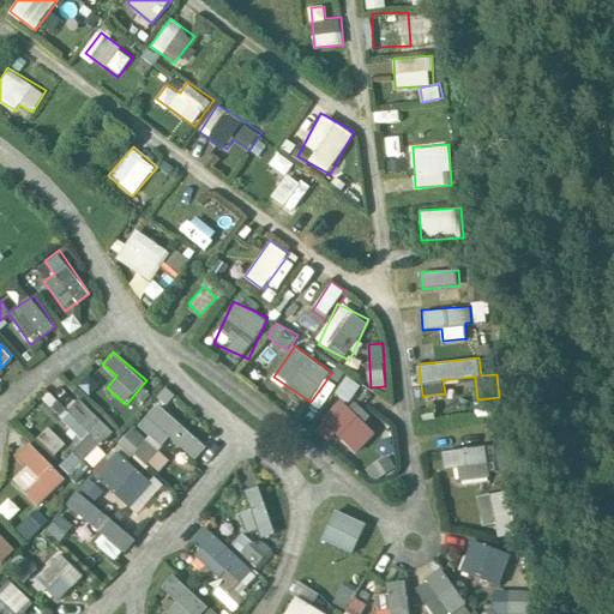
[(337,396),(348,403),(360,386),(350,379),(337,396)]
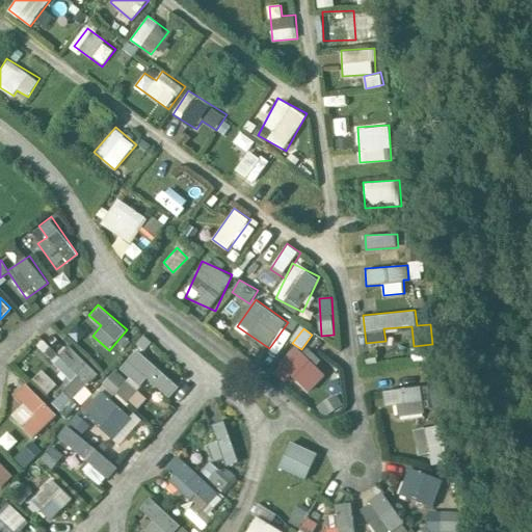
[(99,373),(69,345),(60,354),(43,339),(34,348),(65,376),(49,395),(65,409),(99,373)]
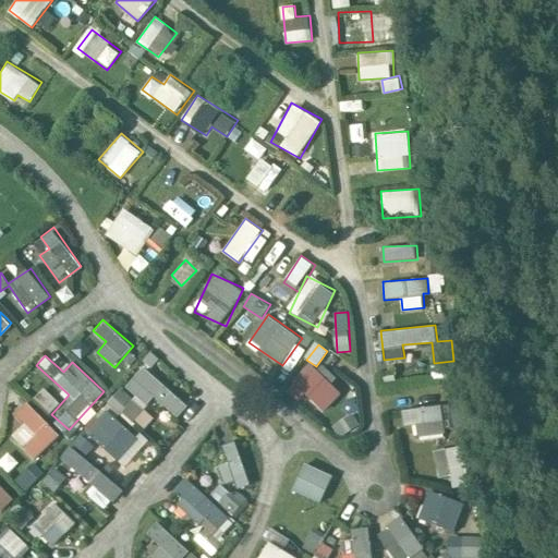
[(187,408),(150,370),(159,361),(154,355),(124,385),(147,408),(157,398),(178,417),(187,408)]
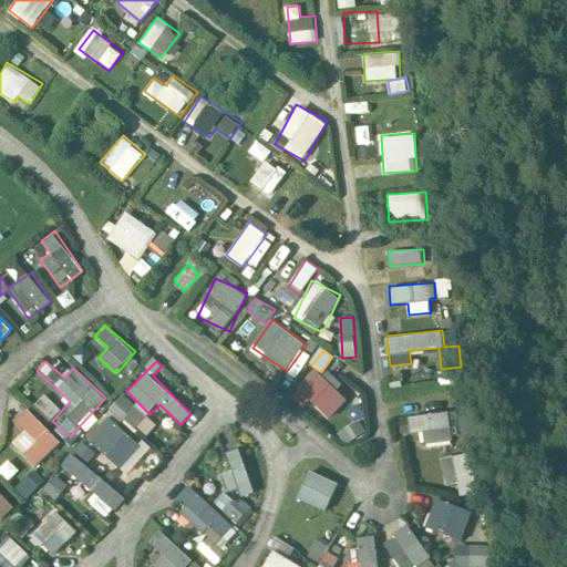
[(300,405),(316,400),(322,416),(341,410),(326,369),(291,383),(300,405)]
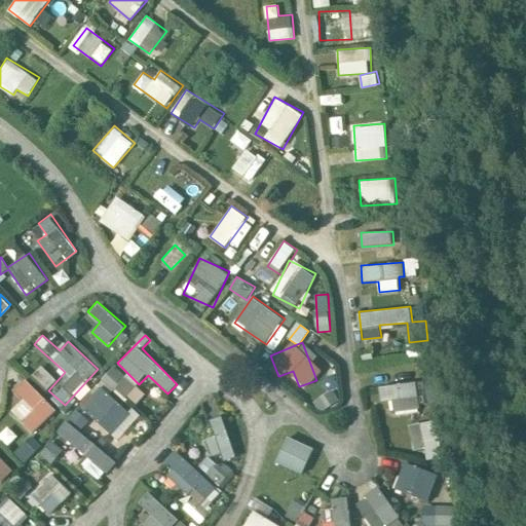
[(41,365),(32,376),(47,389),(57,378),(41,365)]
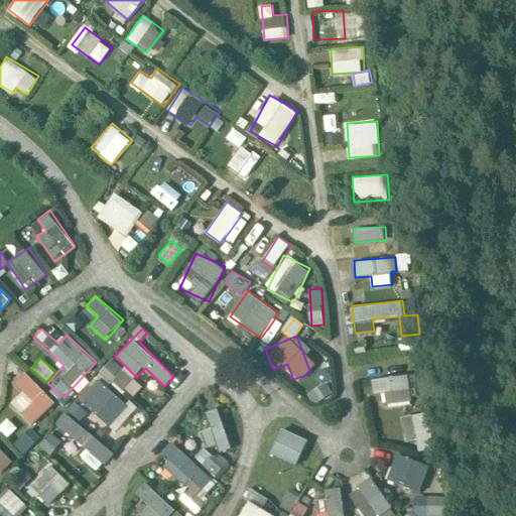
[(102,370),(121,391),(133,379),(115,359),(102,370)]
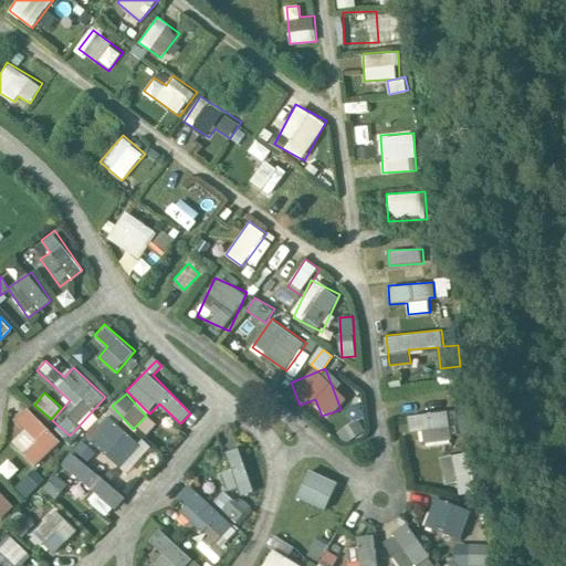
[(29,407),(14,420),(24,430),(12,441),(37,467),(62,442),(29,407)]
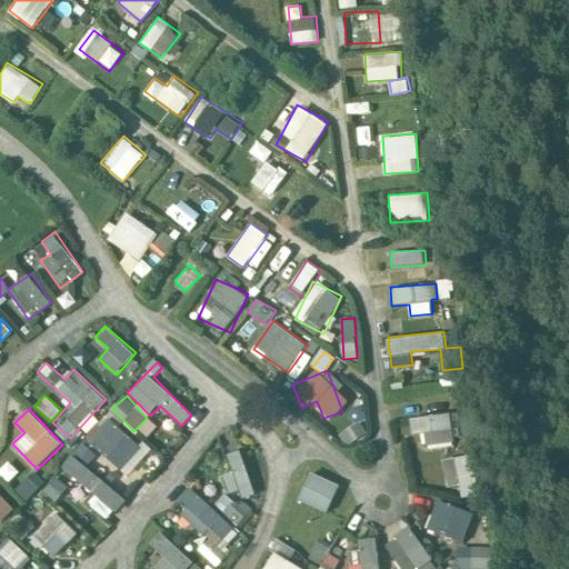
[(452,411),(455,433),(476,432),(475,409),(452,411)]
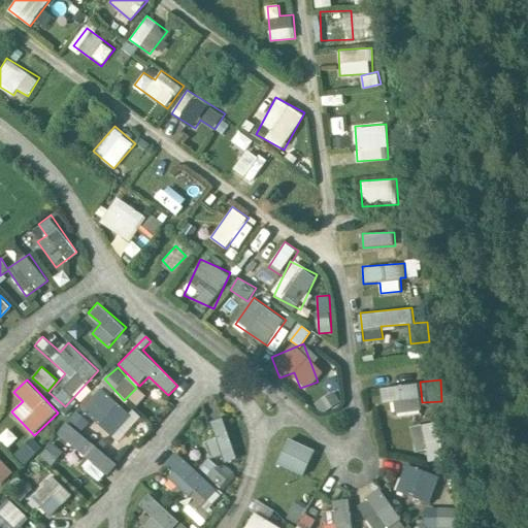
[(383,403),(396,401),(397,413),(422,408),(418,382),(381,389),(383,403)]
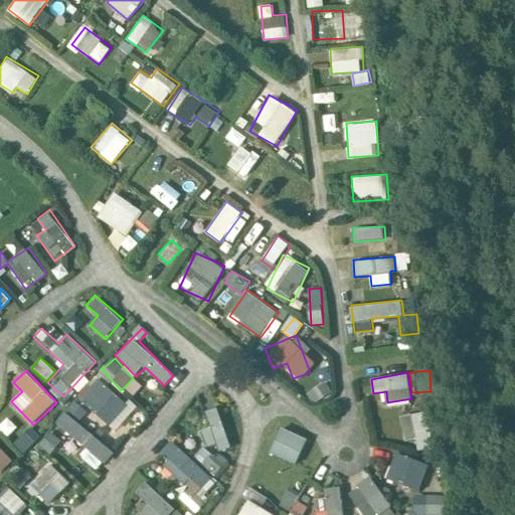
[(108,423),(127,402),(98,376),(78,397),(108,423)]
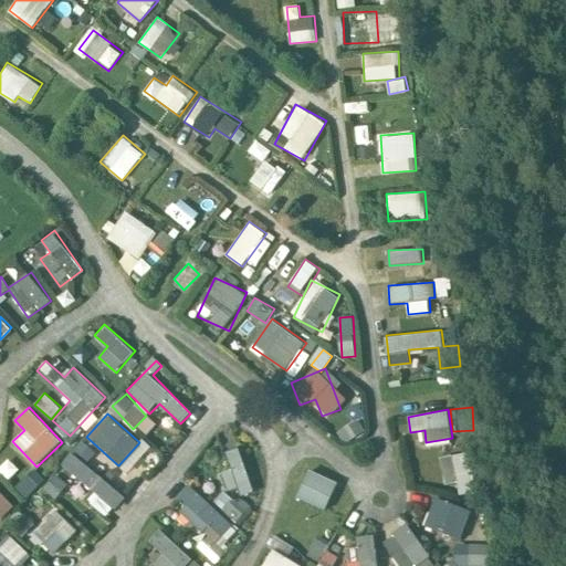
[(359,420),(341,430),(346,440),(365,430),(359,420)]
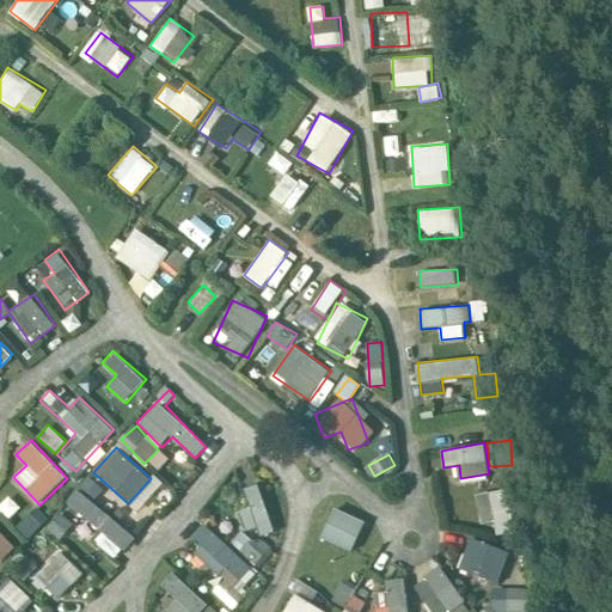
[(164,507),(176,491),(154,476),(142,491),(164,507)]
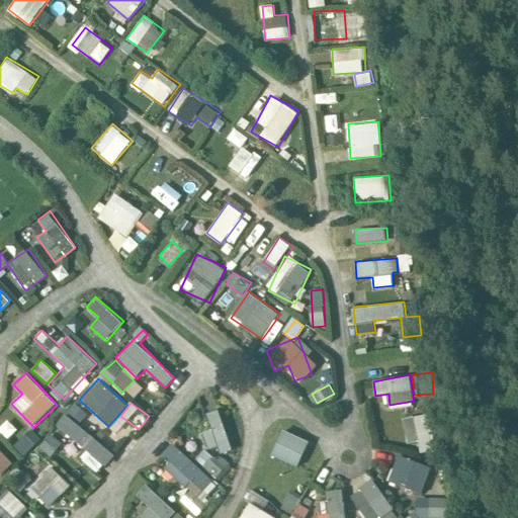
[(219,445),(223,454),(236,448),(218,409),(205,414),(212,428),(202,433),(209,449),(219,445)]
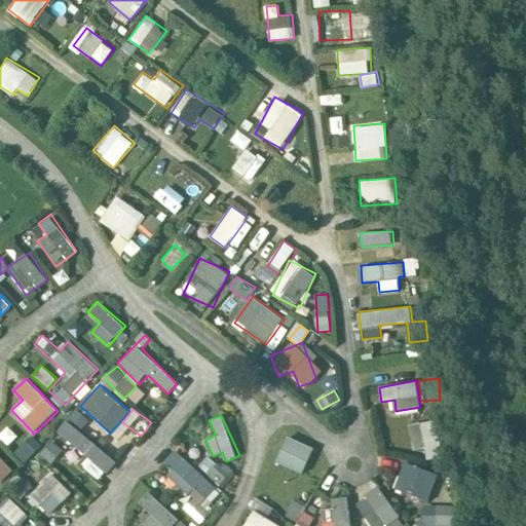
[(99,480),(115,462),(67,419),(57,430),(87,458),(81,464),(99,480)]
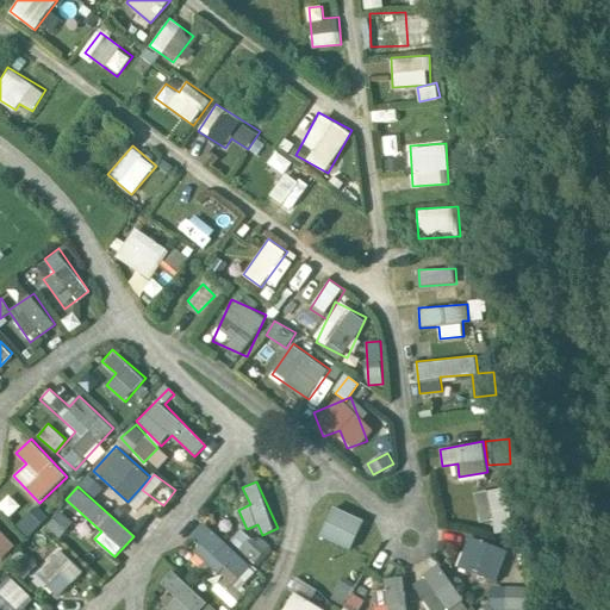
[(509,487),(475,491),(479,522),(495,520),(497,533),(514,530),(509,487)]
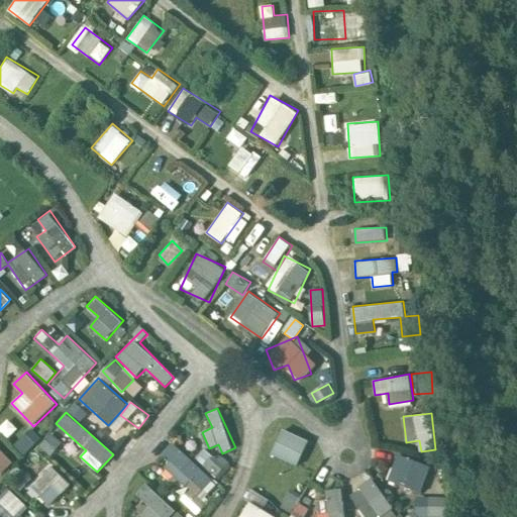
[(299,467),(309,439),(281,428),(271,454),(299,467)]
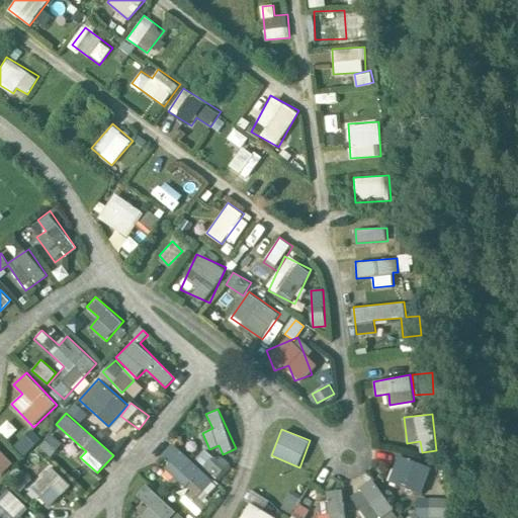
[(0,477),(20,453),(0,435),(0,477)]
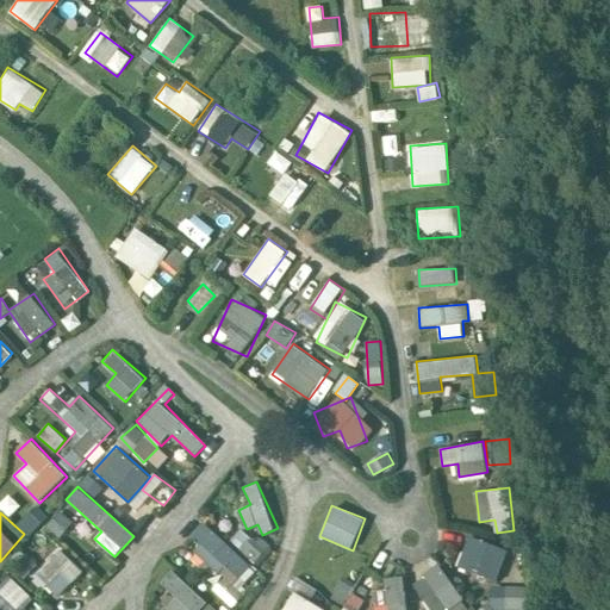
[(223,579),(213,587),(231,607),(248,590),(242,584),(255,571),(204,520),(185,539),(223,579)]
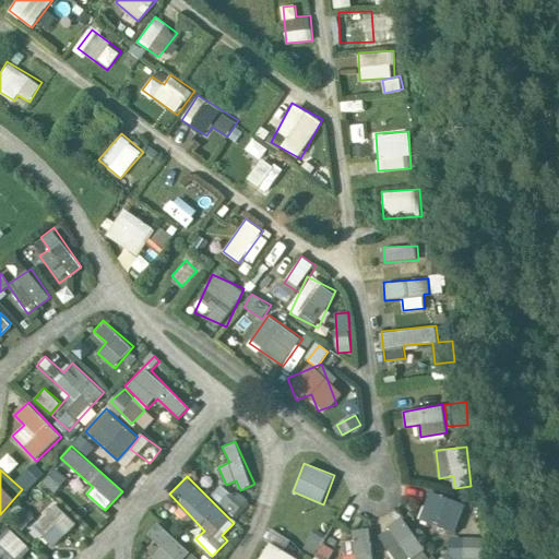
[(232,518),(247,507),(228,482),(214,492),(232,518)]
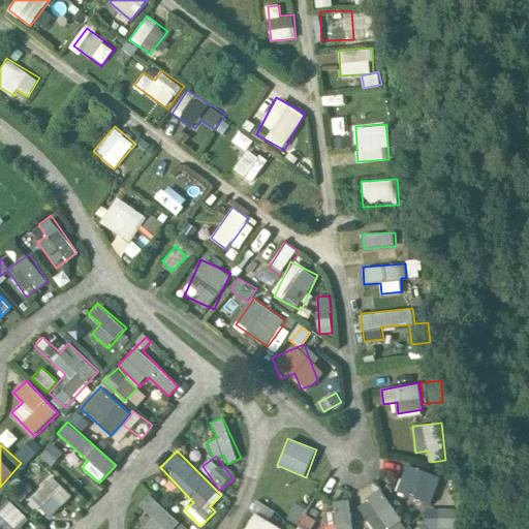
[(396,490),(431,504),(441,477),(407,463),(396,490)]
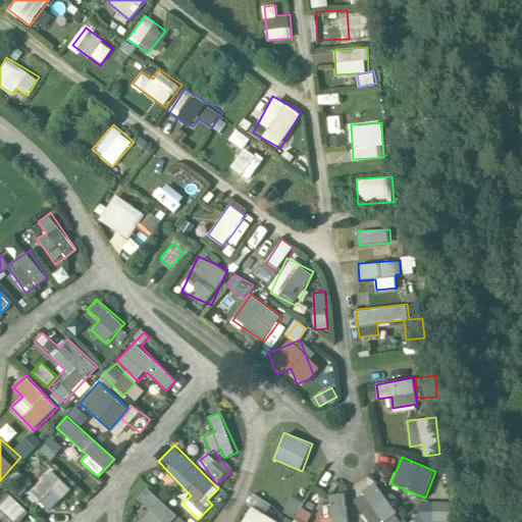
[(17,470),(8,481),(22,493),(32,482),(17,470)]
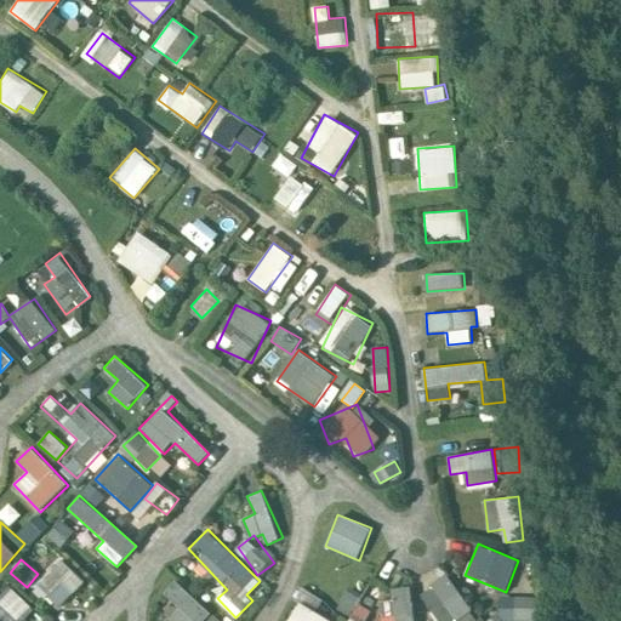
[(64,559),(36,582),(60,609),(86,585),(64,559)]
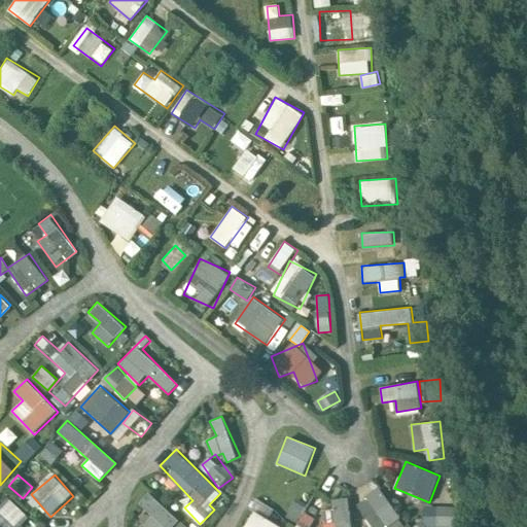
[(356,504),(372,526),(390,526),(391,526),(390,526),(422,526),(418,520),(407,526),(380,488),(356,504)]
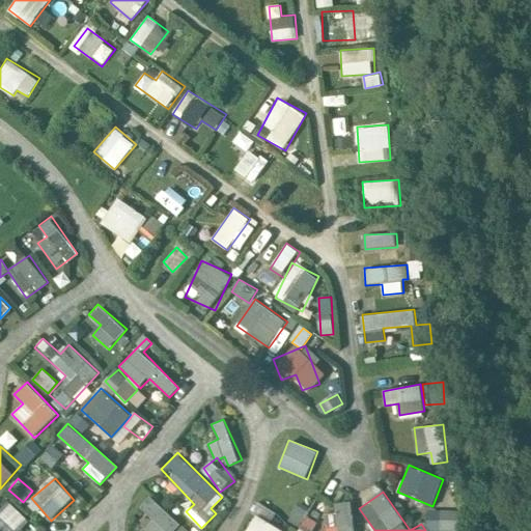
[(189,530),(150,496),(141,506),(155,519),(145,529),(146,530),(189,530)]
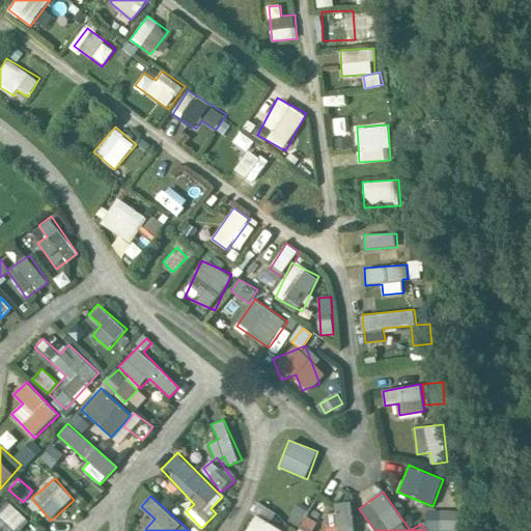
[(0,508),(0,530),(21,530),(30,521),(7,500),(0,508)]
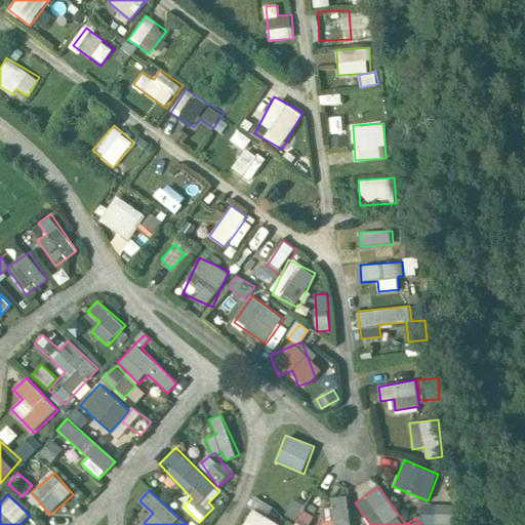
[(327,524),(351,524),(350,496),(326,497),(327,524)]
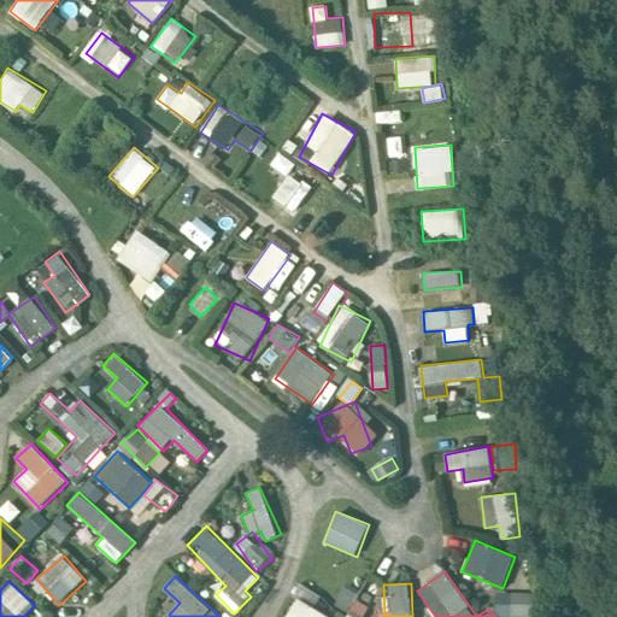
[(352,616),(362,616),(371,607),(348,586),(335,600),(352,616)]
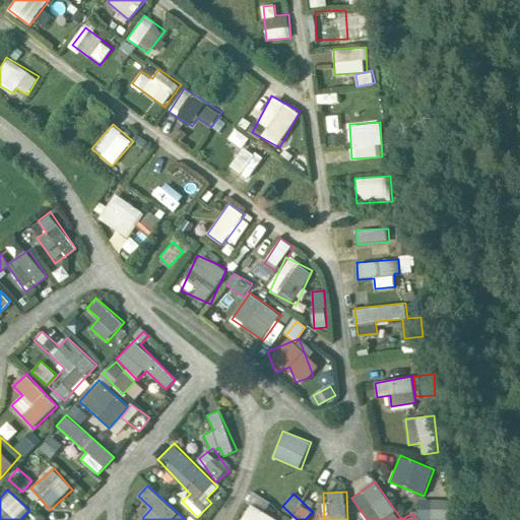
[(432,518),(451,519),(451,499),(432,499),(432,518)]
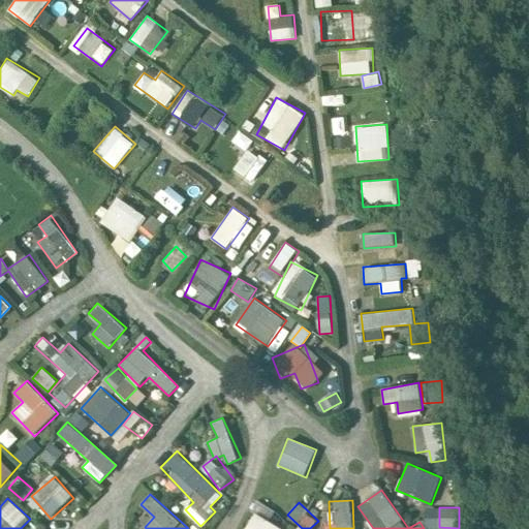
[(281,528),(251,516),(244,528),(281,528)]
